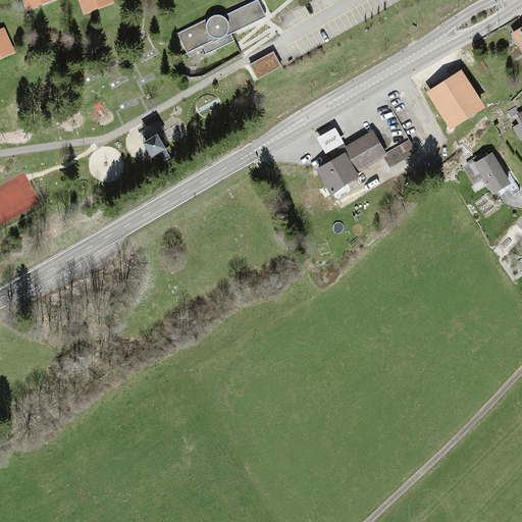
[(21,0),(27,10),(52,0),(21,0)]
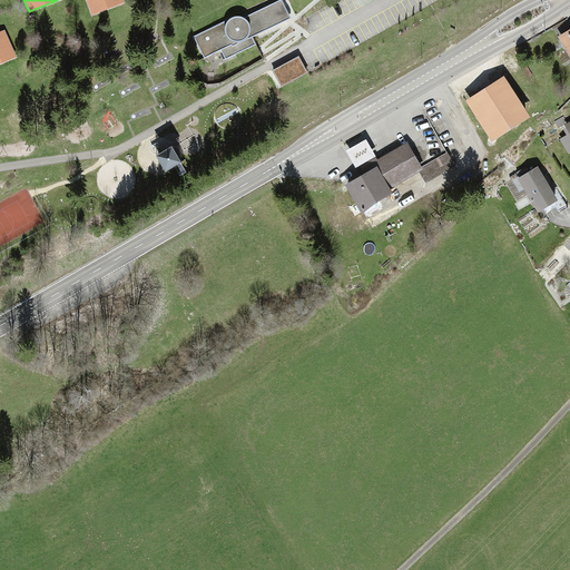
[(123,0),(86,0),(92,16),(125,2),(123,0)]
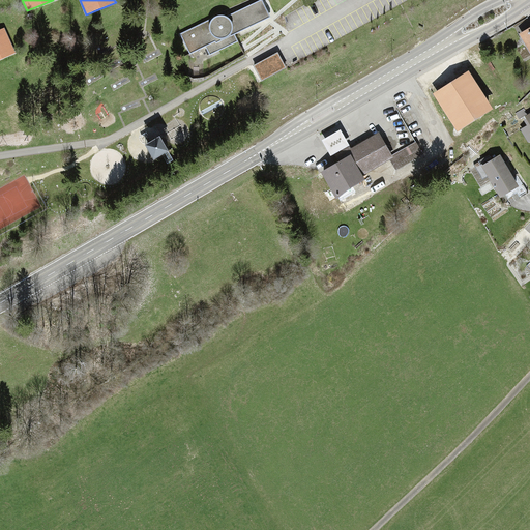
[(217,16),(181,33),(190,53),(205,47),(209,55),(237,41),(234,34),(269,17),(261,0),(227,17),(225,16),(223,16),(221,15),(217,16)]
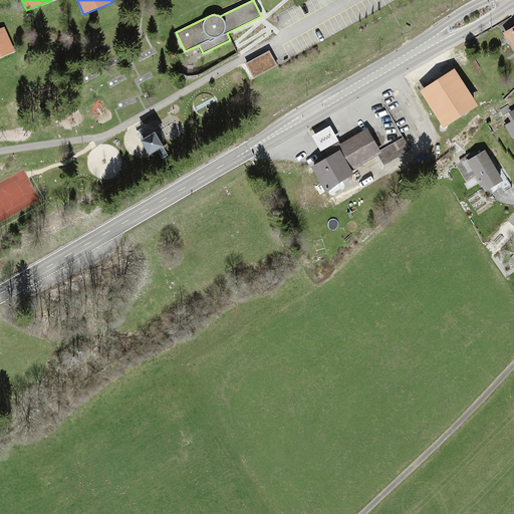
[(513,25),(503,31),(513,52),(513,25)]
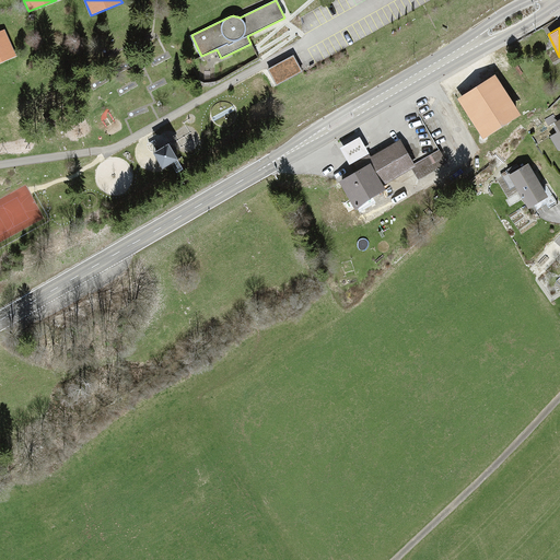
[(4,30),(0,31),(0,62),(16,57),(4,30)]
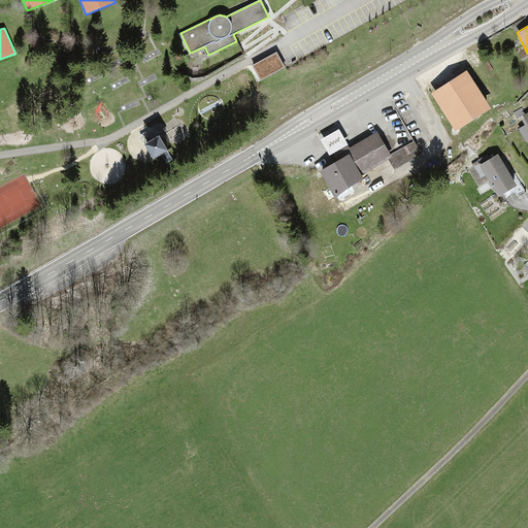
[(285,63),(276,48),(249,64),(257,78),(285,63)]
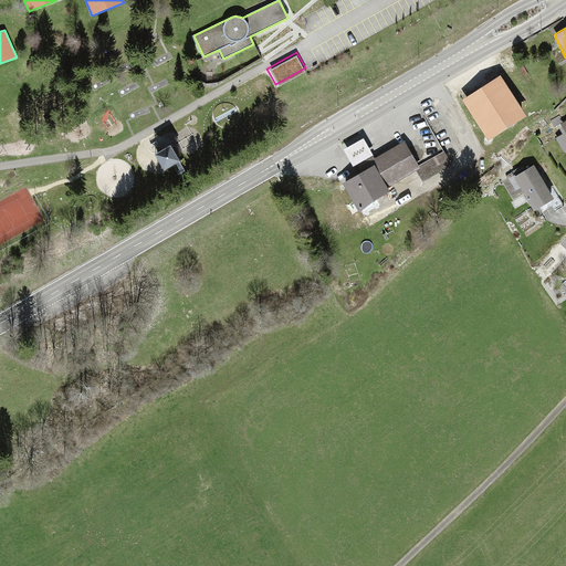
[(493,76),(452,98),(474,139),(515,117),(493,76)]
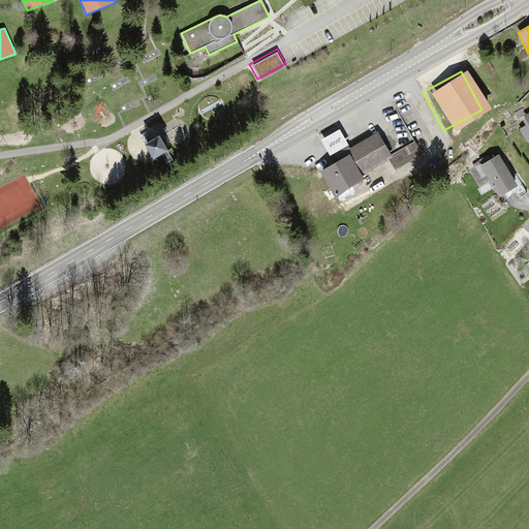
[(528,110),(517,117),(528,137),(528,110)]
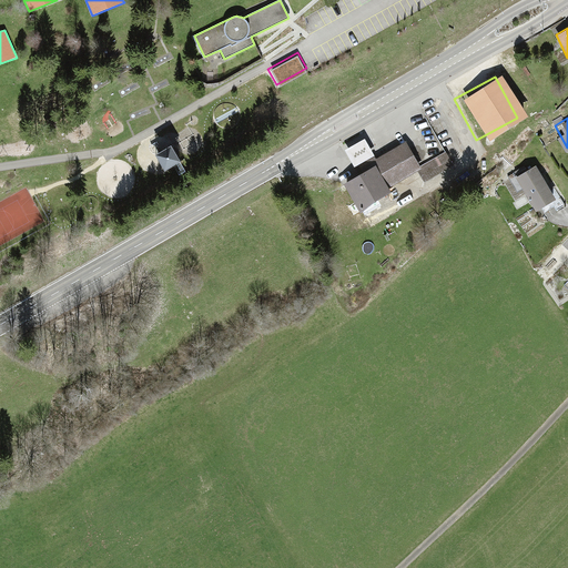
[(377,165),(344,183),(357,206),(388,190),(386,185),(416,169),(423,181),(450,165),(444,153),(419,168),(406,143),(392,151),(375,160),(377,165)]
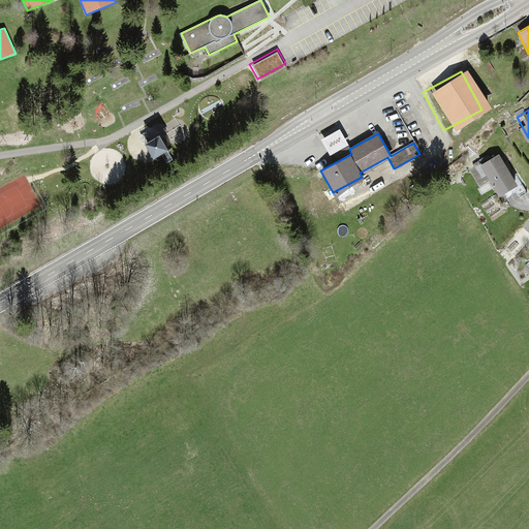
[(491,156),(471,167),(488,198),(508,187),(491,156)]
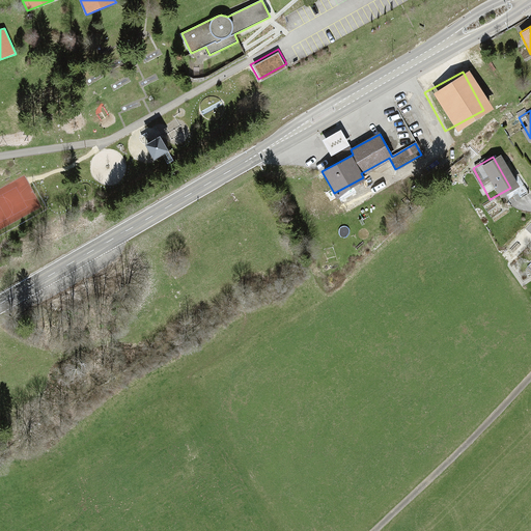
[(334,249),(322,252),(325,267),(338,263),(334,249)]
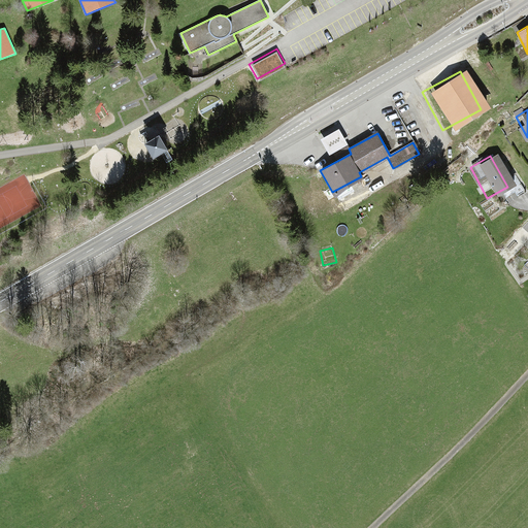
[(527,250),(518,261),(527,269),(527,250)]
